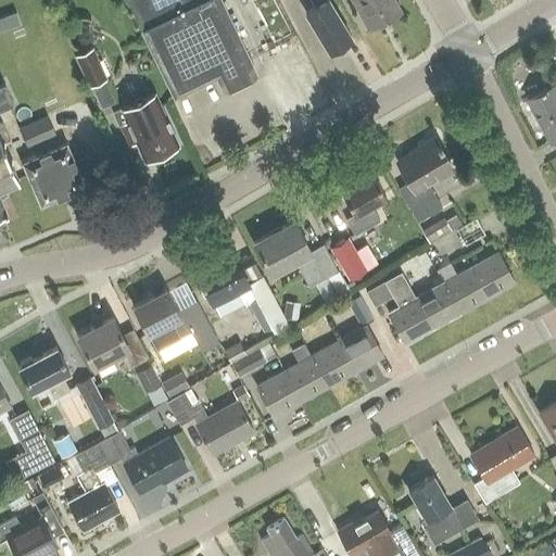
[(128,0),(142,29),(141,29),(174,97),(215,76),(222,91),(257,75),(250,60),(220,0),(128,0)]
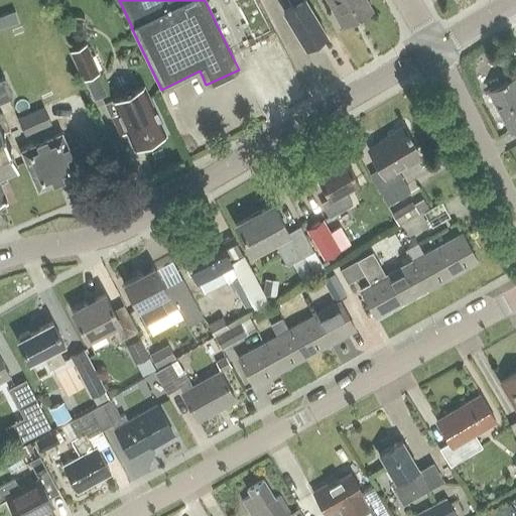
[(288,0),(292,6),(283,11),(305,47),(327,35),(304,0),(288,0)]
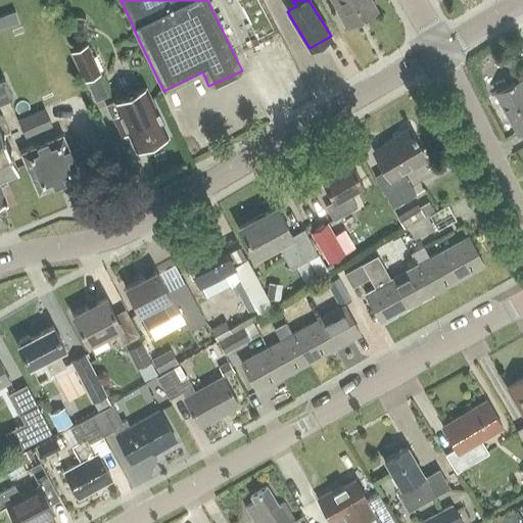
[(330,0),(346,29),(378,10),(371,0),(330,0)]
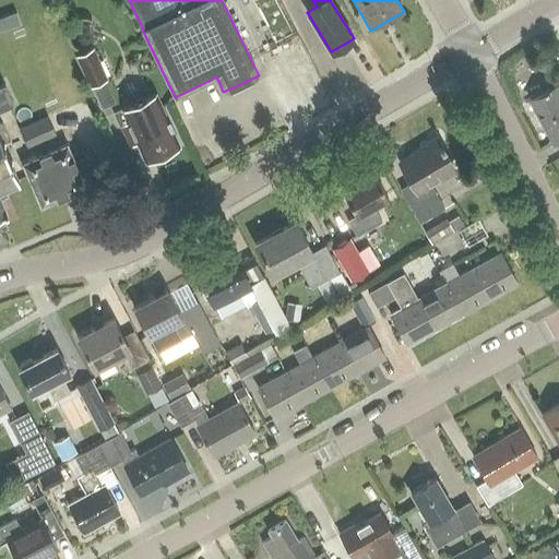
[(20,24),(15,12),(3,16),(8,28),(20,24)]
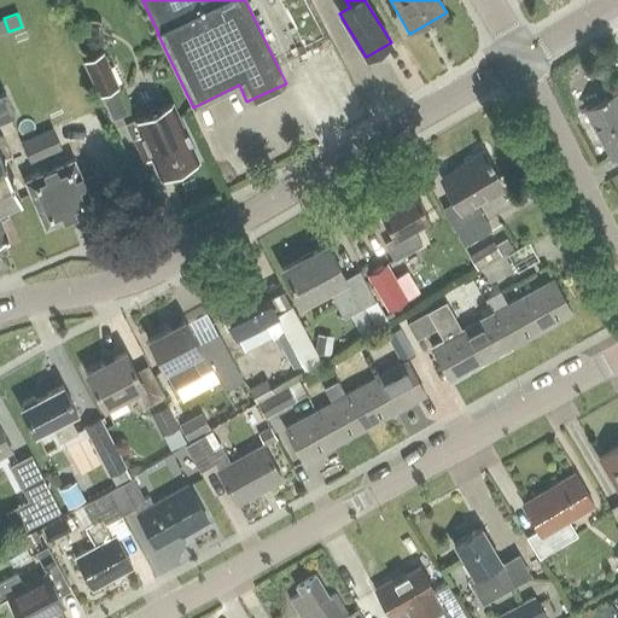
[(101,95),(118,88),(103,51),(83,59),(101,95)]
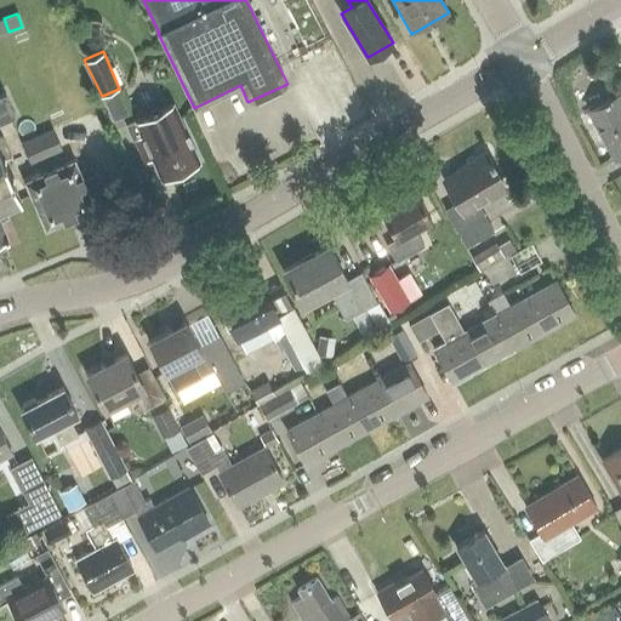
[(0,237),(7,234),(1,222),(3,222),(3,221),(1,221),(0,218),(0,217),(6,215),(4,208),(7,206),(7,208),(9,206),(9,205),(21,200),(12,180),(13,180),(13,177),(11,177),(4,160),(6,160),(5,159),(11,157),(3,136),(0,136),(0,120),(18,113),(9,91),(0,93),(0,237)]
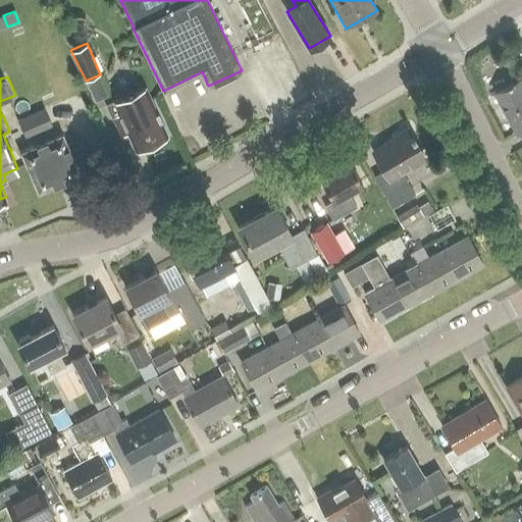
[(518,133),(521,129),(521,79),(497,93),(518,133)]
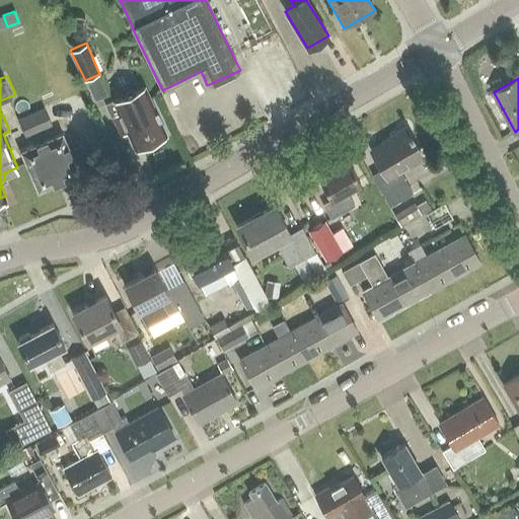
[(136,147),(164,134),(143,87),(106,104),(121,135),(129,131),(136,147)]
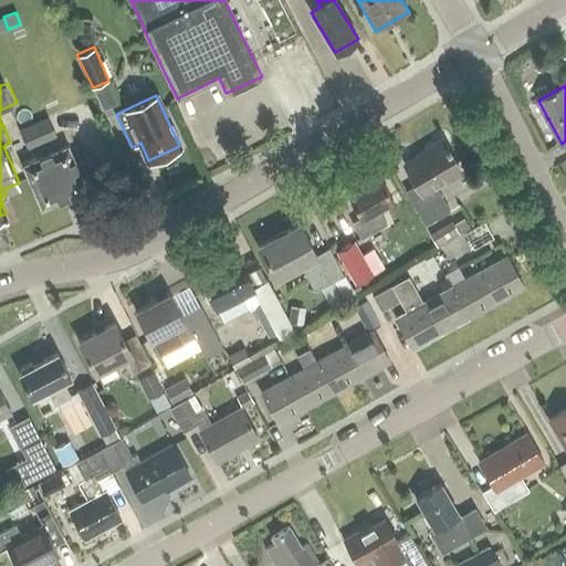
[(27,149),(58,136),(49,117),(19,129),(27,149)]
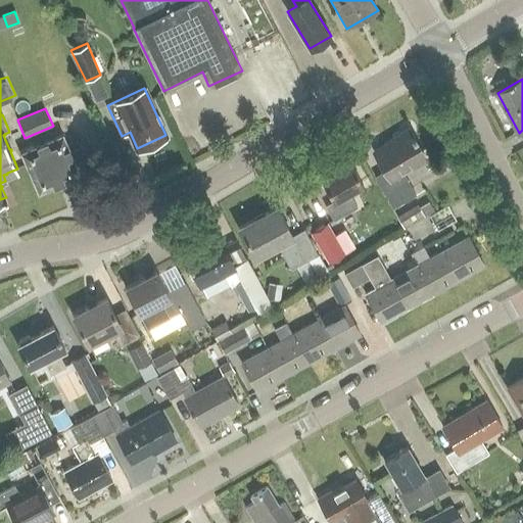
[(374,152),(385,170),(374,177),(392,207),(415,194),(401,172),(425,157),(414,139),(416,137),(414,134),(412,135),(409,130),(392,139),(393,141),(374,152)]
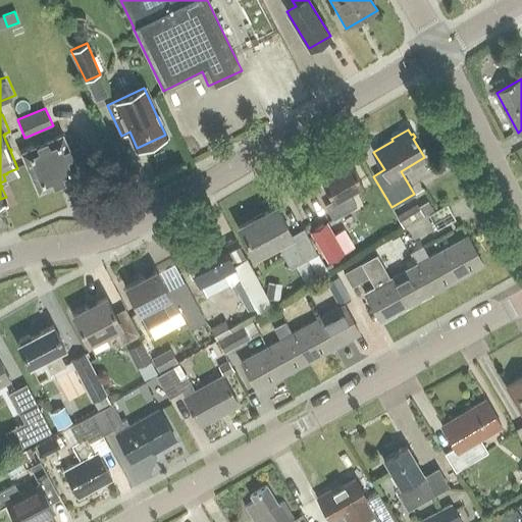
[(20,152),(38,192),(80,174),(62,135),(20,152)]
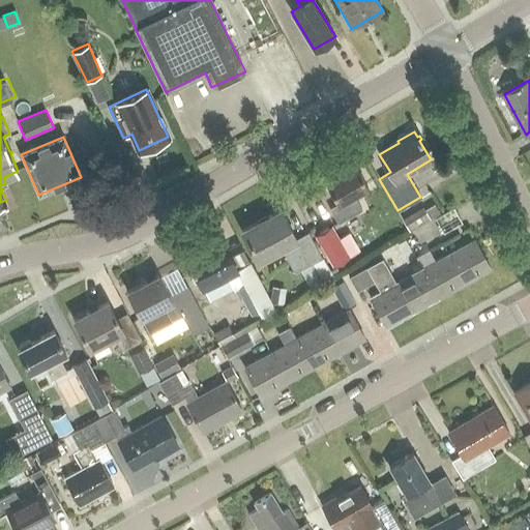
[(367,187),(355,166),(326,183),(339,204),(329,209),(337,224),(361,209),(354,196),(367,187)]
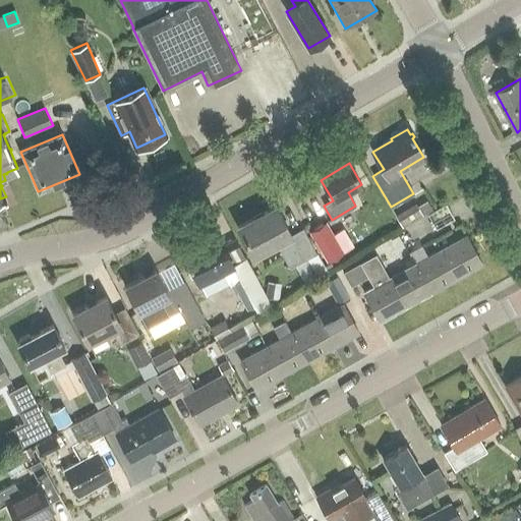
[(426,201),(417,207),(423,216),(426,213),(432,211),(426,201)]
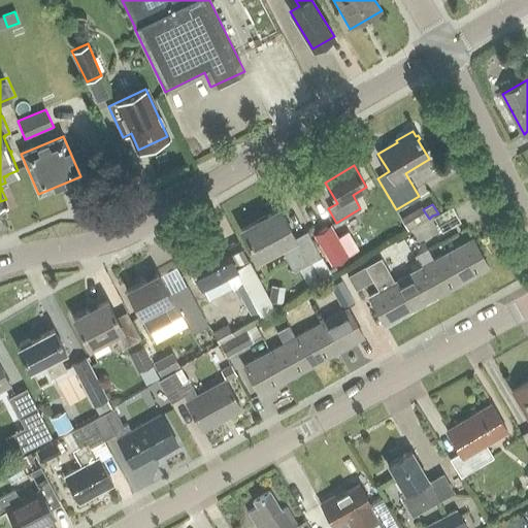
[(460,223),(451,206),(438,213),(432,216),(441,232),(460,223)]
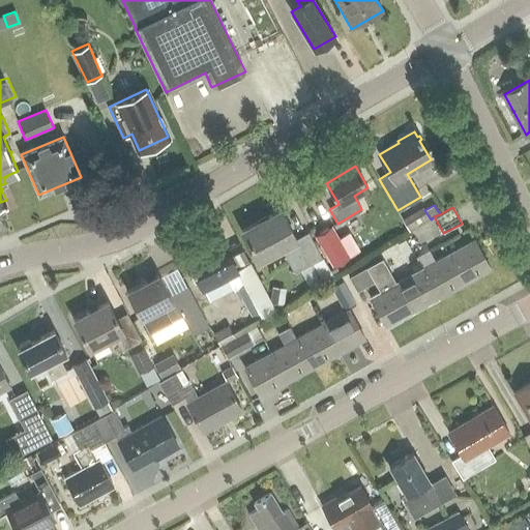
[(294,273),(322,258),(307,233),(296,239),(281,210),(242,230),(258,260),(281,247),(294,273)]
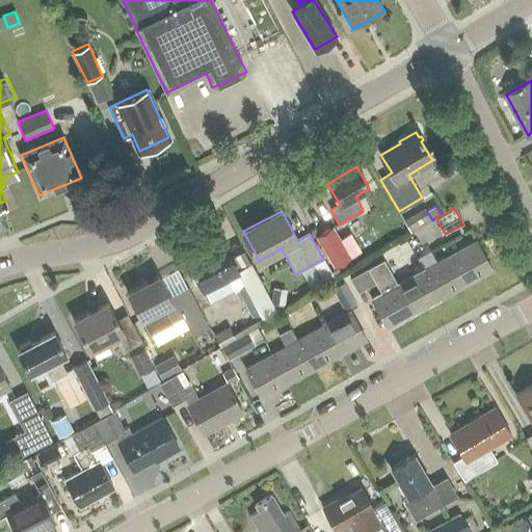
[(335,267),(350,258),(333,227),(317,236),(335,267)]
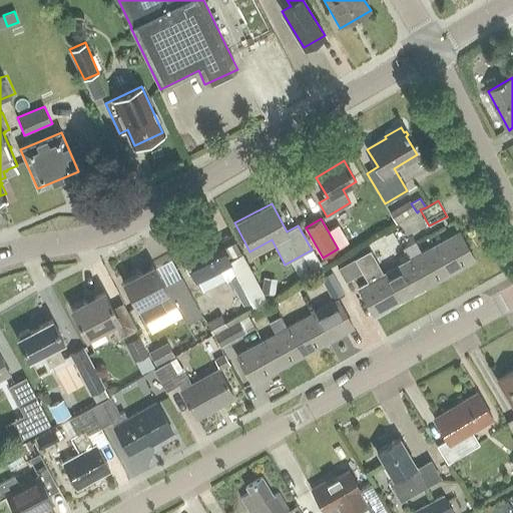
[(475,260),(459,231),(434,245),(450,274),(475,260)]
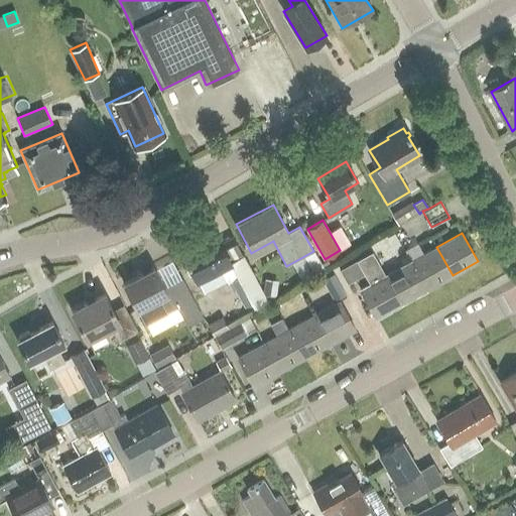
[(386,238),(392,250),(400,245),(394,234),(386,238)]
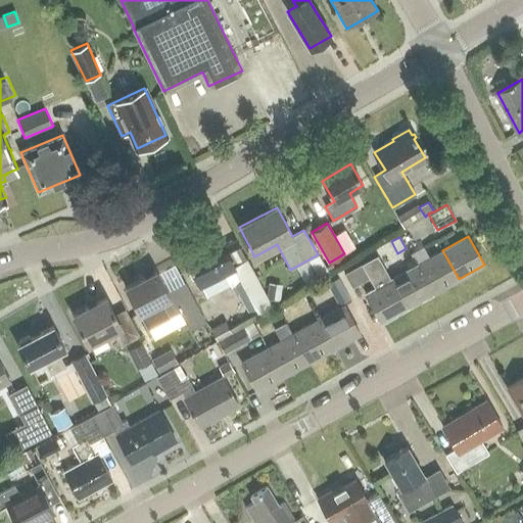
[(271,306),(266,296),(246,259),(234,266),(219,238),(185,256),(207,298),(241,280),(245,289),(253,303),(257,313),(271,306)]
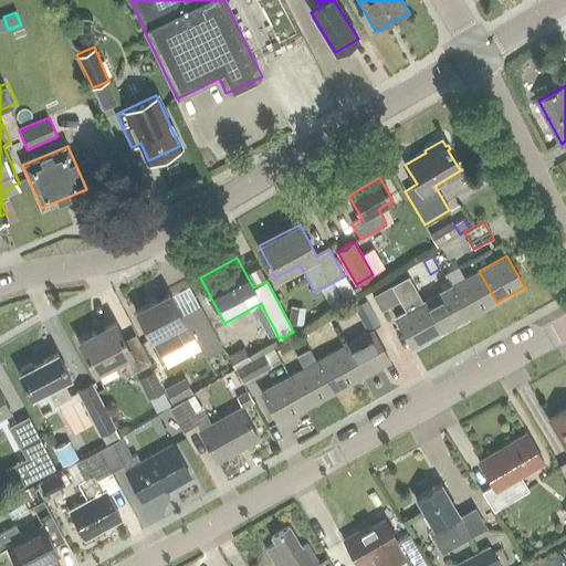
[(479,271),(451,286),(468,317),(496,302),(479,271)]
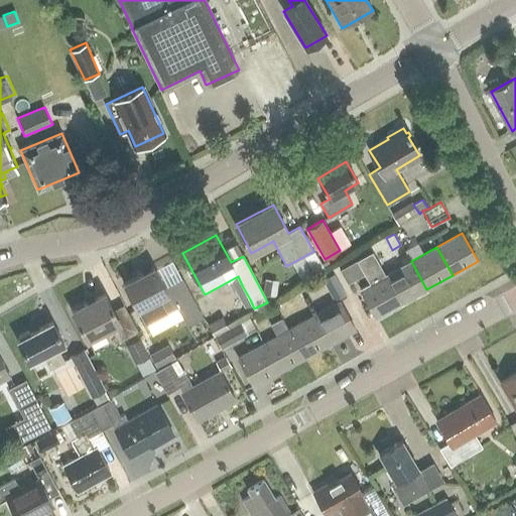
[(370,284),(360,289),(376,317),(401,303),(386,275),(372,251),(356,260),(370,284)]
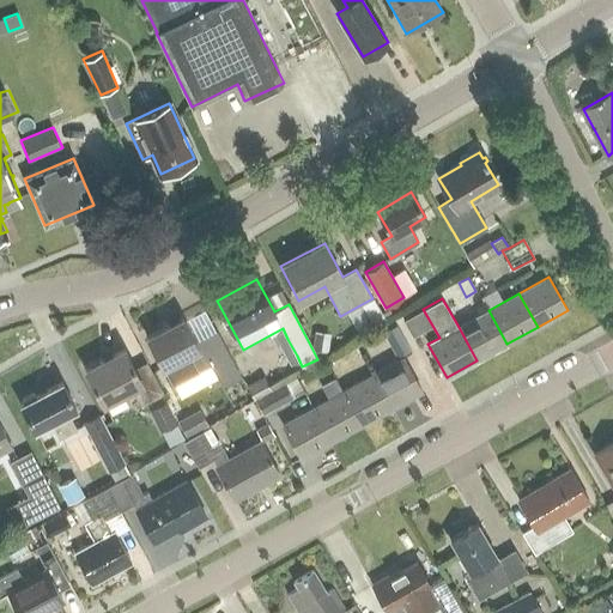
[(477,360),(507,344),(489,310),(459,327),(477,360)]
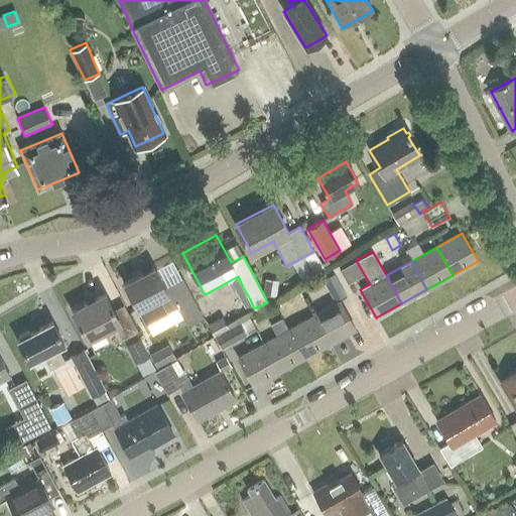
[(146,323),(166,312),(177,306),(187,326),(203,317),(182,279),(164,288),(153,268),(124,283),(137,308),(138,308),(146,323)]
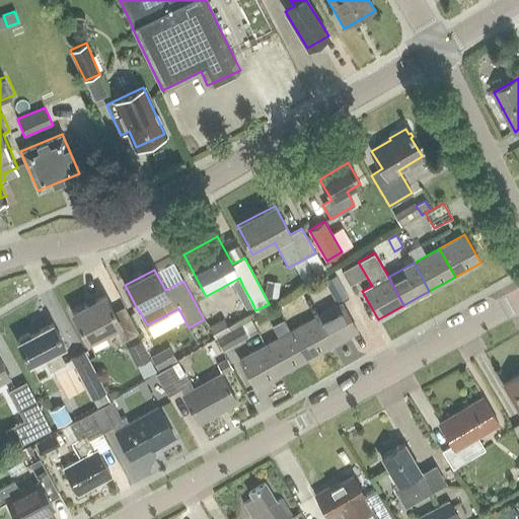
[(324,282),(328,290),(340,284),(336,276),(324,282)]
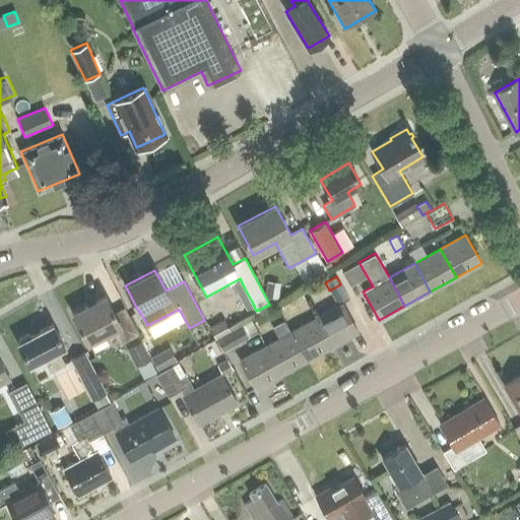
[(265,297),(278,299),(280,283),(267,282),(265,297)]
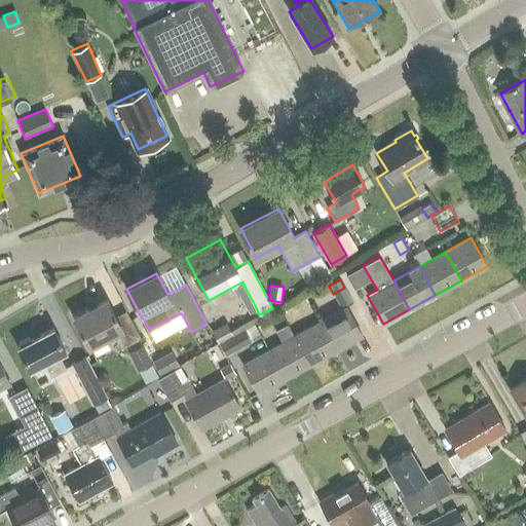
[(120,348),(139,338),(140,338),(125,310),(115,316),(106,300),(73,317),(88,346),(113,334),(120,348)]
